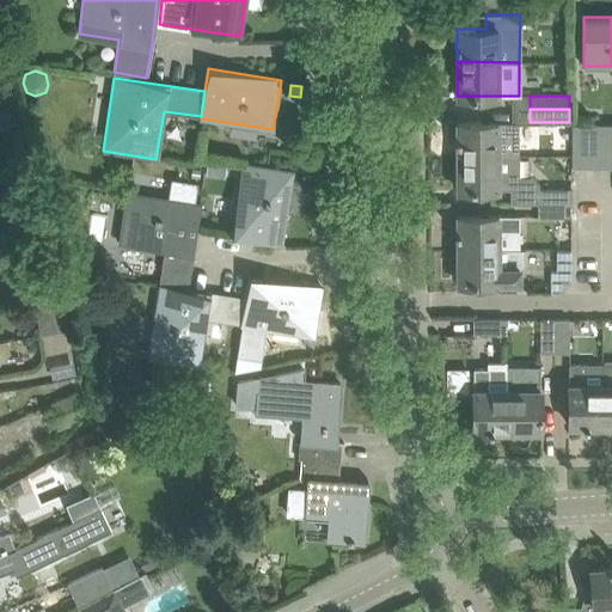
[(499,154),(519,154),(519,122),(457,122),(457,136),(456,136),(456,141),(457,141),(457,155),(499,155),(499,154)]
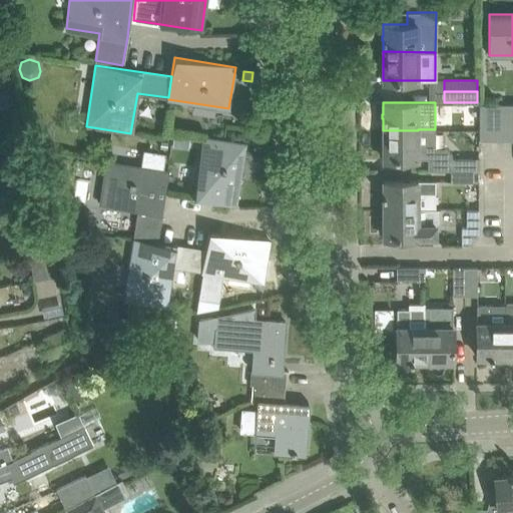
[(500,115),(512,115),(512,114),(512,103),(479,104),(479,140),(500,140),(500,115)]
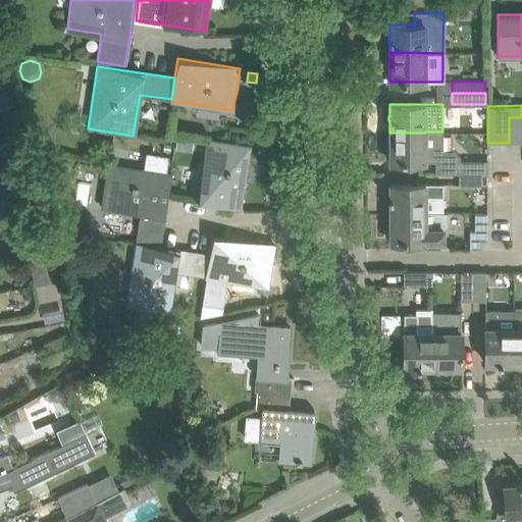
[(509,117),(509,143),(521,143),(521,117),(509,117)]
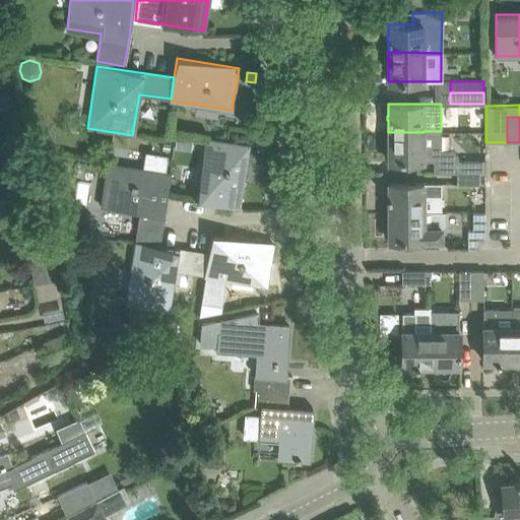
[(433,171),(457,171),(485,171),(485,159),(458,159),(457,155),(452,150),(441,150),(441,147),(441,131),(424,131),(424,132),(388,132),(388,160),(433,160),(433,171)]
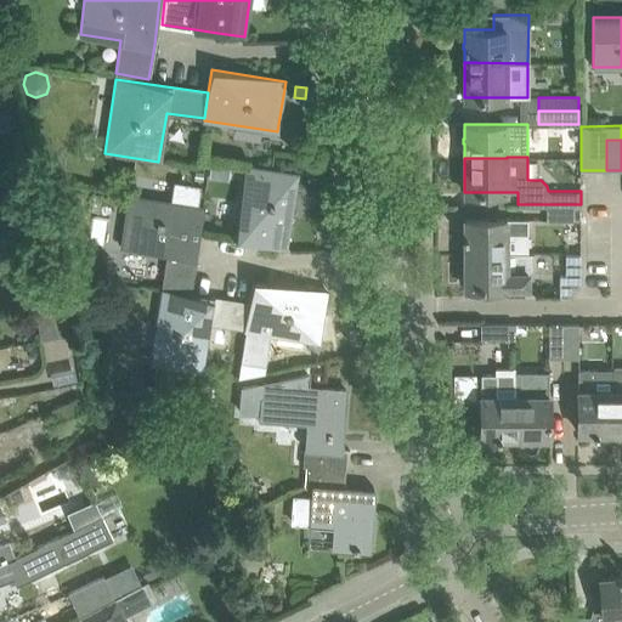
[(204,158),(203,163),(208,164),(207,174),(221,175),(222,160),(204,158)]
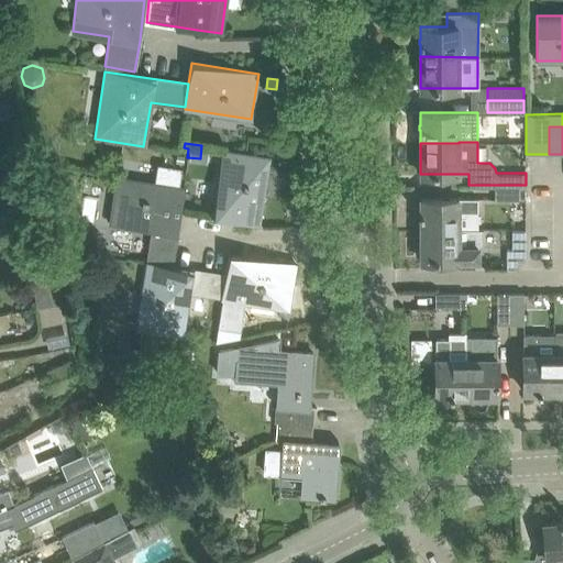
[(269,157),(223,150),(213,217),(258,223),(269,157)]
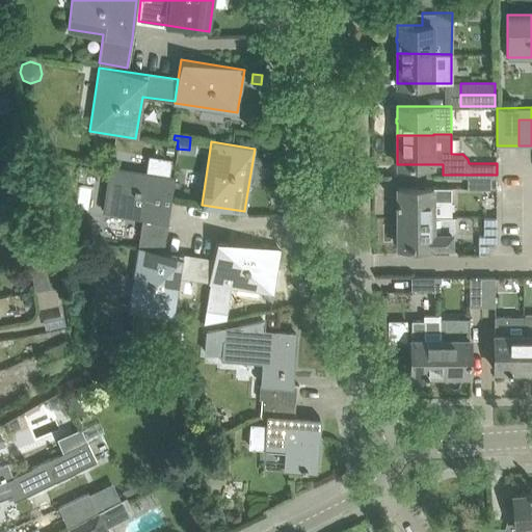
[(174,148),(166,147),(165,154),(173,155),(174,148)]
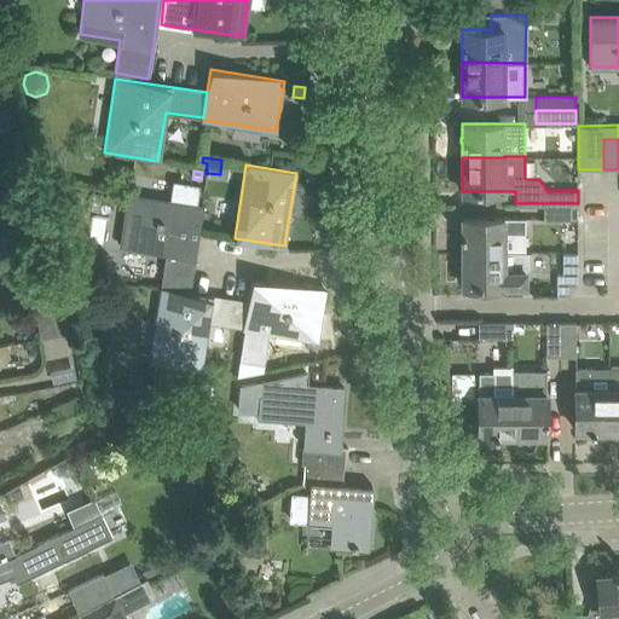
[(128,194),(120,243),(167,250),(161,288),(189,293),(202,206),(128,194)]
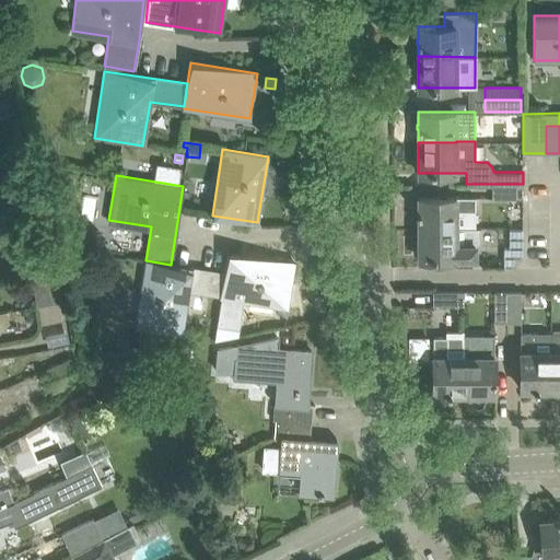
[(523,198),(523,184),(492,184),(492,198),(523,198)]
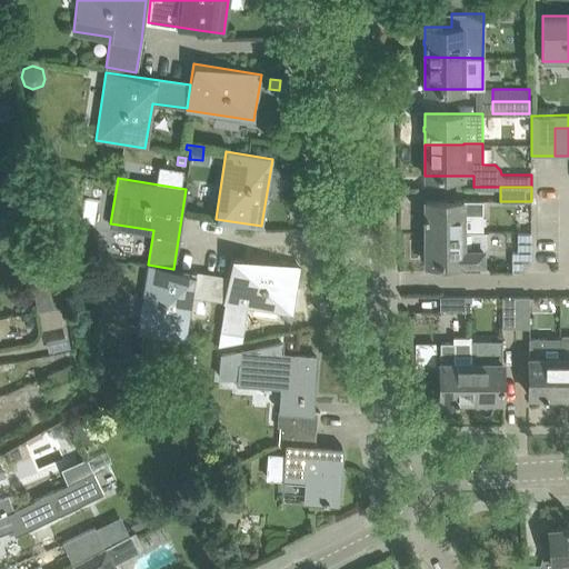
[(423,218),(425,218),(425,230),(462,230),(462,215),(483,215),(483,200),(425,200),(425,213),(423,213),(423,218)]
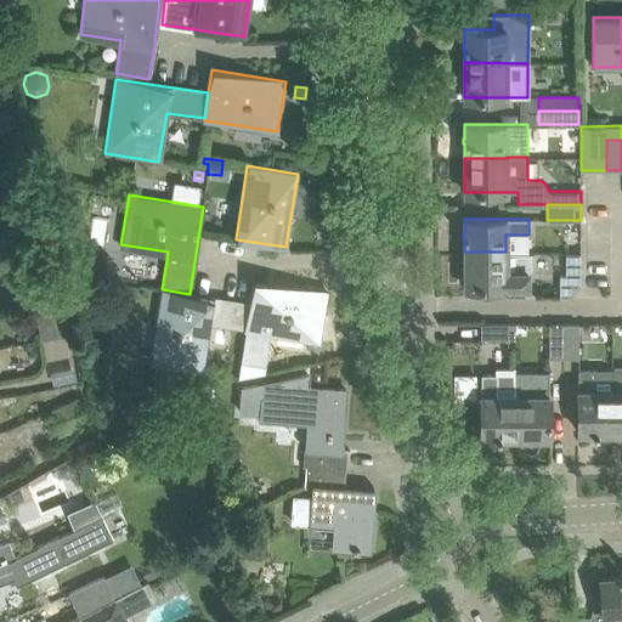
[(532,271),(532,252),(505,253),(505,252),(464,252),(464,287),(527,287),(527,271),(532,271)]
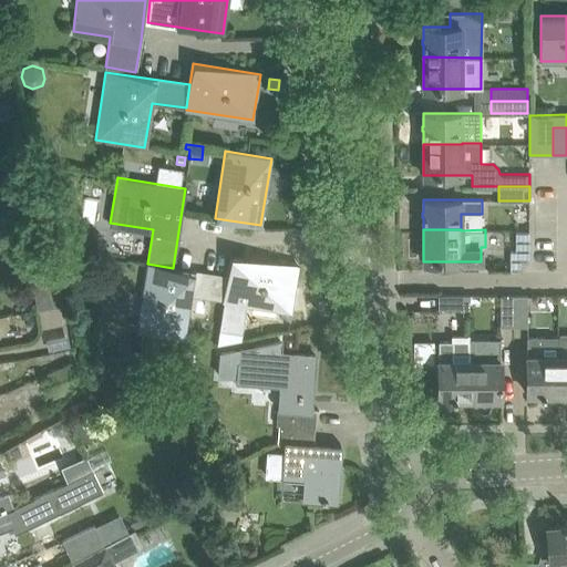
[(515,230),(515,249),(509,249),(509,270),(519,270),(519,261),(529,261),(529,230),(515,230)]
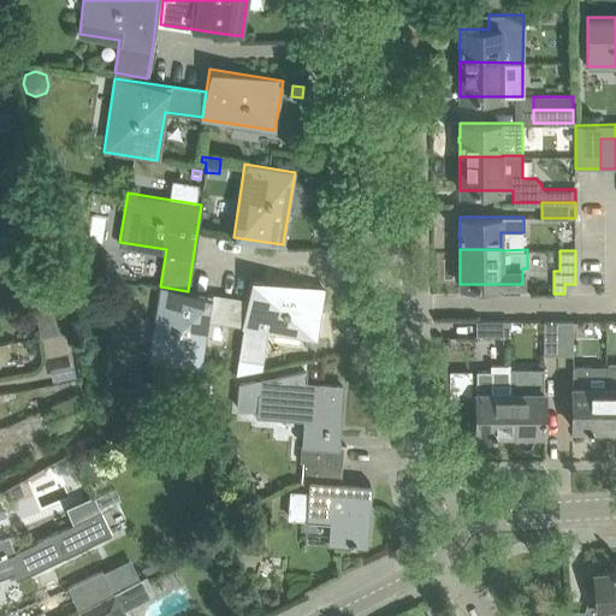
[(243,327),(292,335),(317,338),(324,289),(250,277),(247,301),(243,327)]
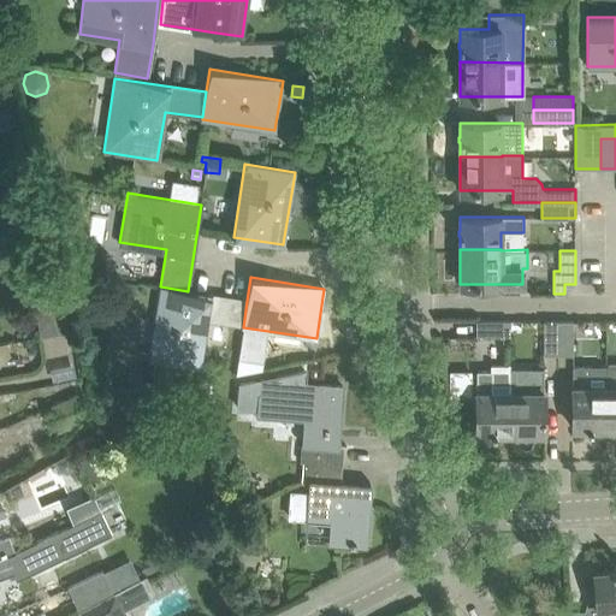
[(199,368),(206,321),(243,327),(247,301),(188,291),(160,286),(149,360),(199,368)]
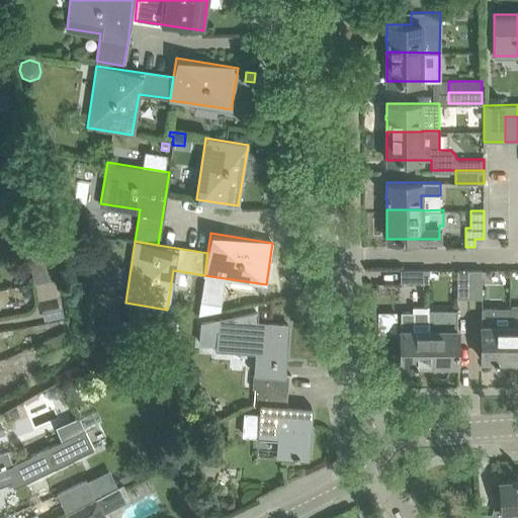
[(55,255),(42,257),(47,281),(59,278),(55,255)]
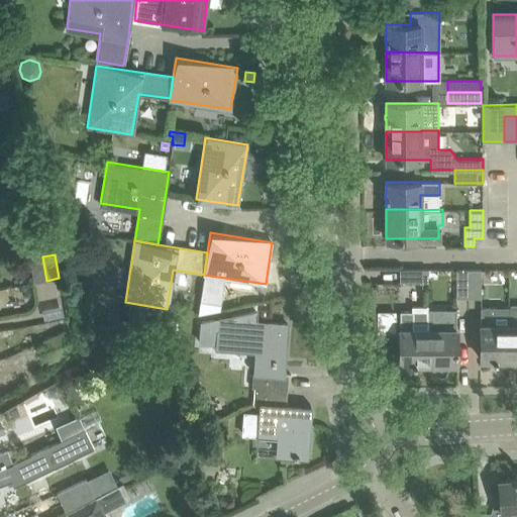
[(30,260),(34,283),(46,281),(42,256),(30,260)]
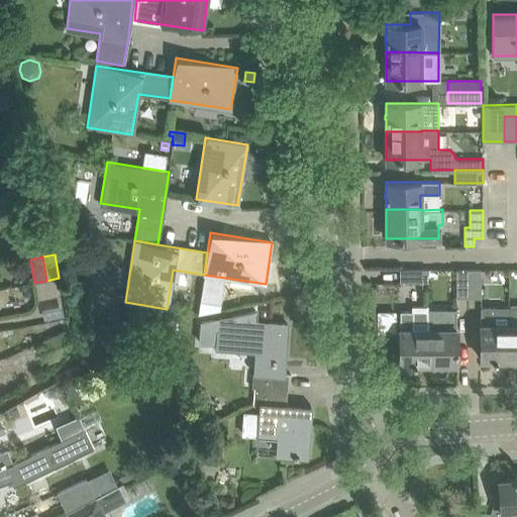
[(400,282),(428,282),(428,269),(400,269),(400,282)]
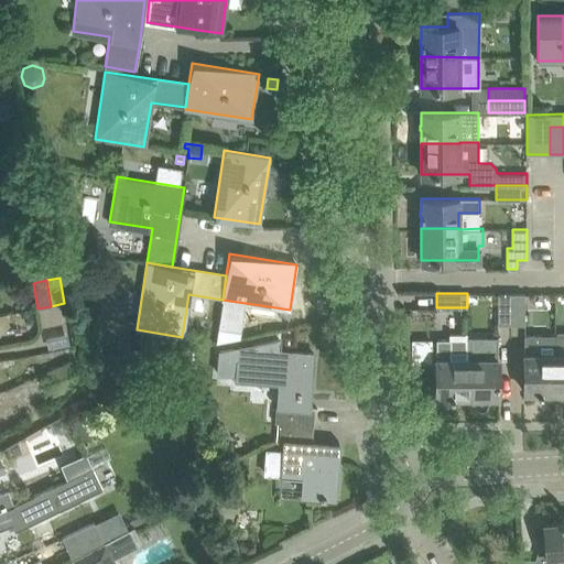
[(498,325),(511,325),(511,294),(498,294),(498,325)]
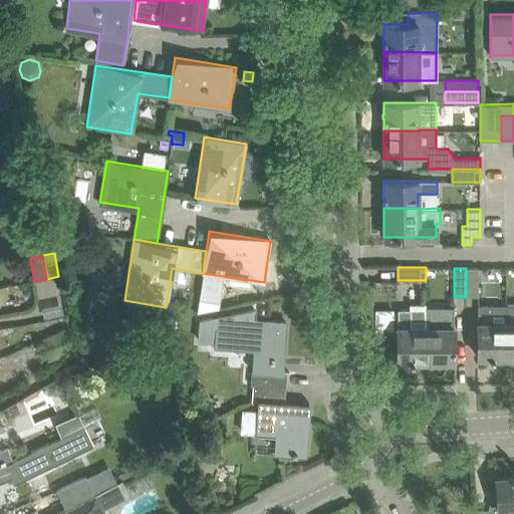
[(478,268),(466,268),(466,296),(478,296),(478,268)]
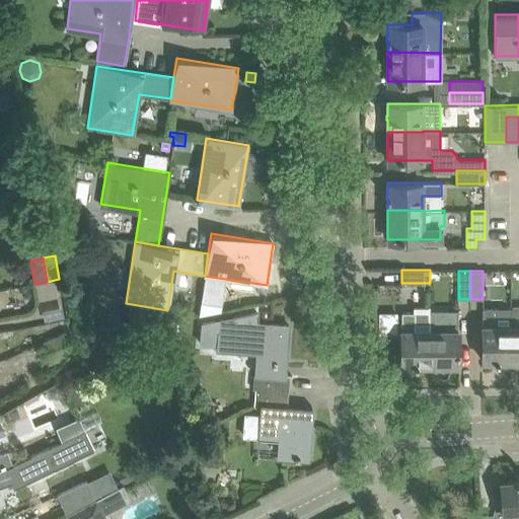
[(222,305),(224,294),(203,291),(201,302),(222,305)]
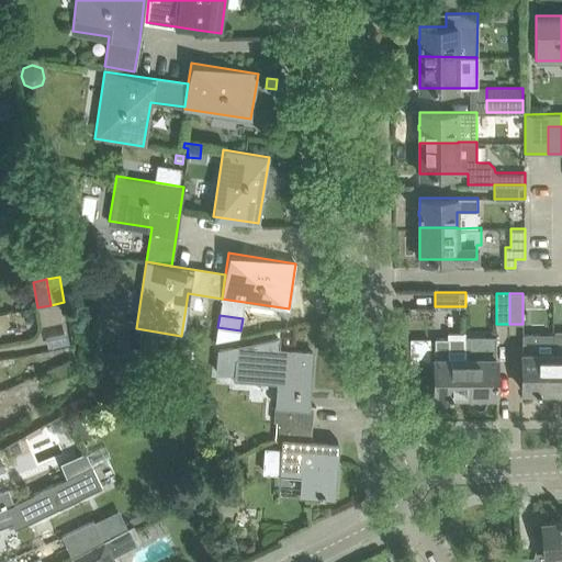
[(464,332),(448,332),(448,338),(435,338),(435,395),(447,395),(447,396),(452,396),(452,395),(464,395),(464,357),(464,332)]
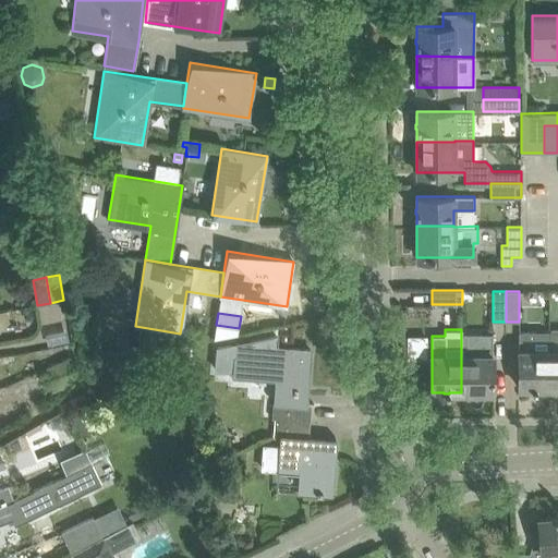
[(536,389),(536,388),(549,388),(549,331),(519,331),(519,388),(531,388),(531,389),(536,389)]
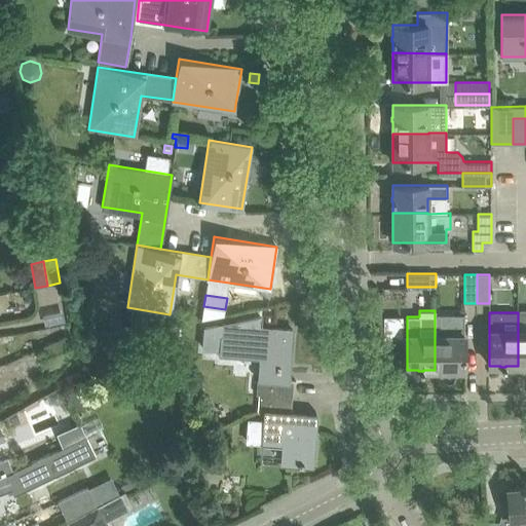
[(403,337),(403,316),(383,315),(383,337),(403,337)]
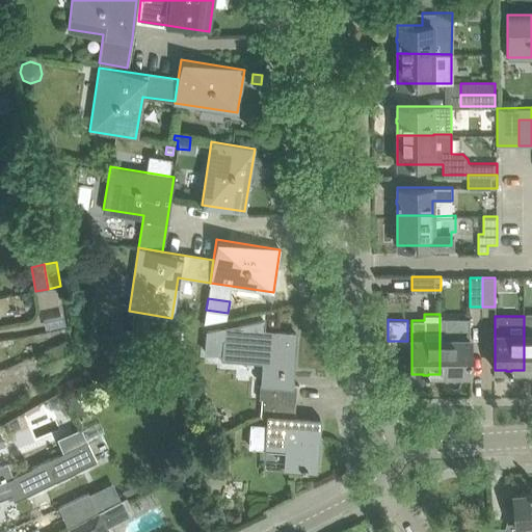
[(455,320),(455,338),(440,338),(440,374),(470,374),(470,320),(455,320)]
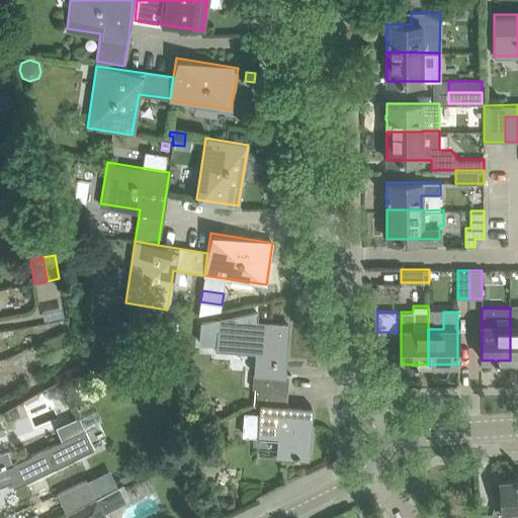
[(288,324),(218,319),(217,348),(254,351),(252,370),(255,370),(254,387),(287,391),(289,373),(275,372),(275,361),(285,362),(288,324)]
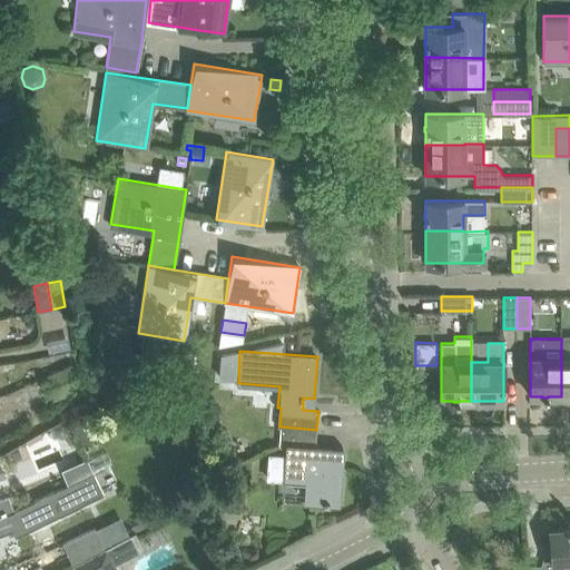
[(8,362),(0,363),(0,373),(10,372),(8,362)]
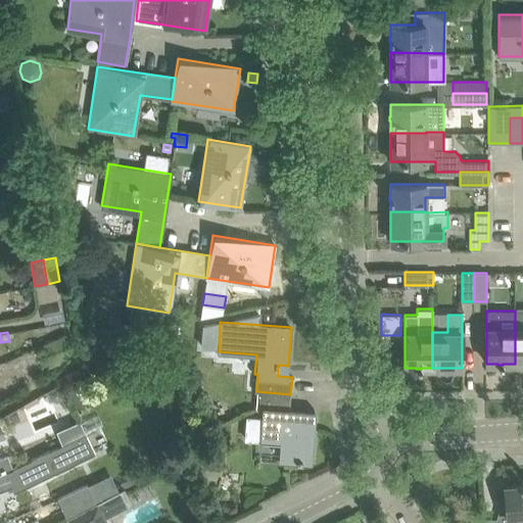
[(39,346),(46,366),(74,355),(65,335),(39,346)]
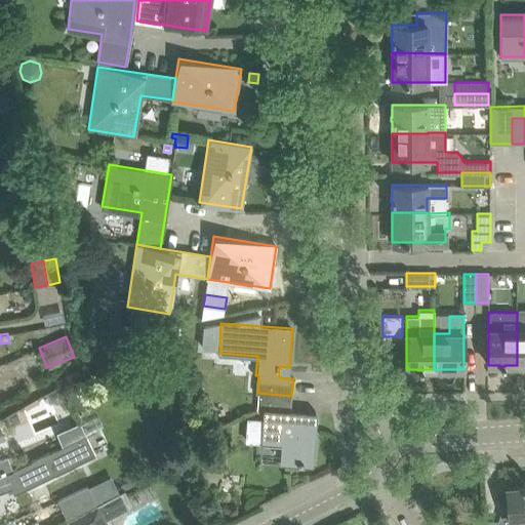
[(264,418),(248,417),(246,439),(284,442),(282,463),(312,466),(316,420),(306,420),(307,414),(290,412),(291,396),(257,393),(256,410),(265,410),(264,418)]
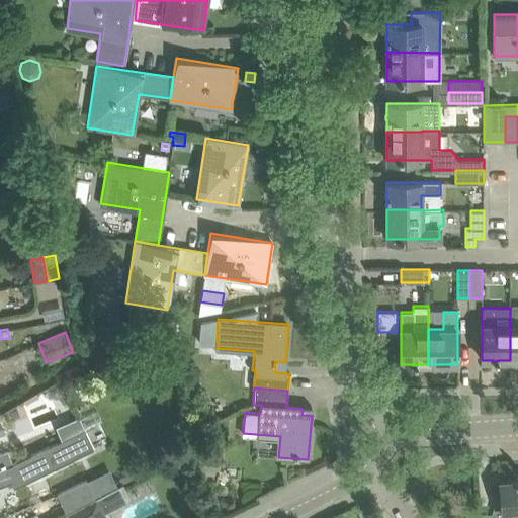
[(0,485),(11,481),(13,486),(93,448),(84,430),(12,463),(0,467),(0,485)]
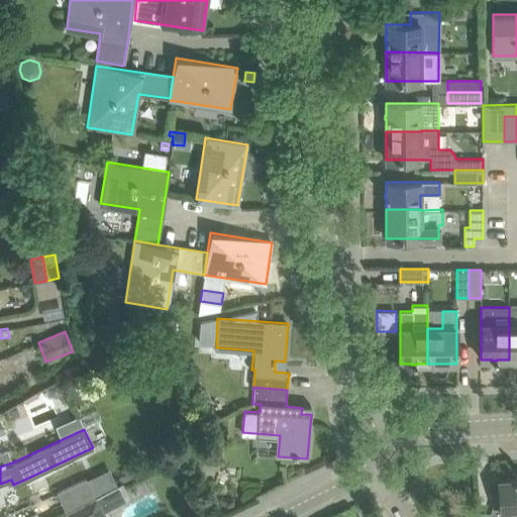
[(0,467),(12,462),(6,449),(0,451),(0,467)]
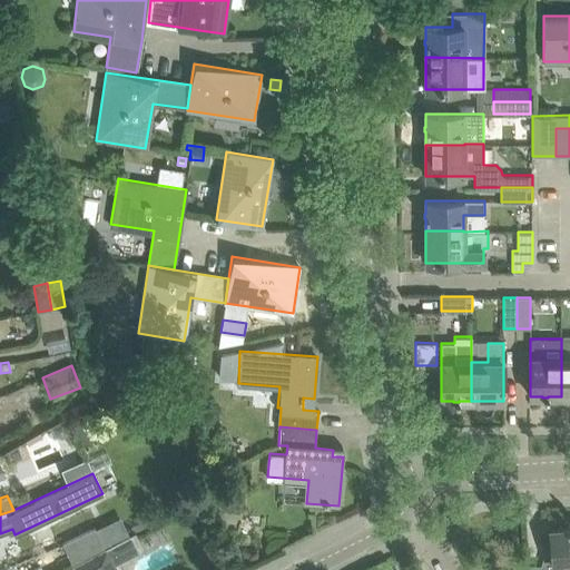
[(569,569),(569,527),(566,528),(566,529),(550,530),(552,563),(529,566),(528,569),(569,569)]
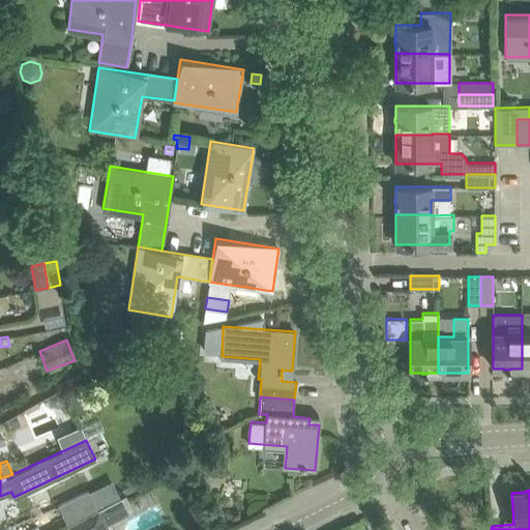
[(67,525),(97,509),(88,491),(58,505),(67,525)]
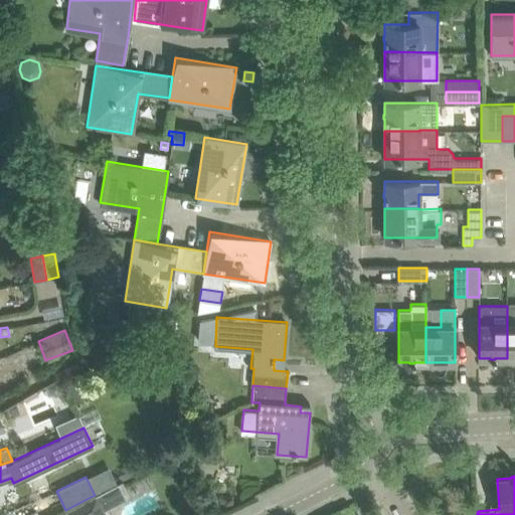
[(95,495),(65,510),(67,514),(109,514),(106,509),(127,497),(119,482),(95,495)]
